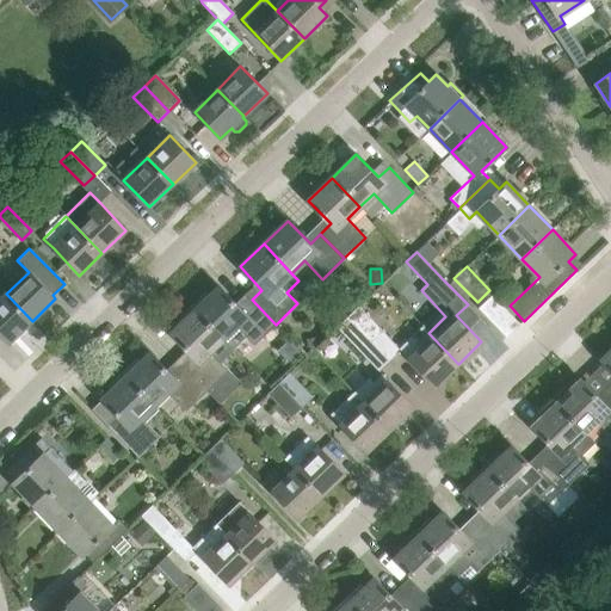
[(230,347),(244,334),(254,345),(276,325),(252,300),(241,310),(218,287),(195,310),(222,339),(230,347)]
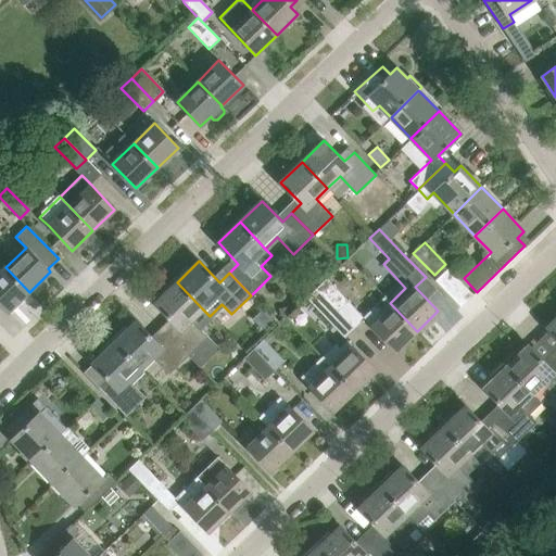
[(0,304),(8,313),(29,292),(5,267),(0,262),(0,304)]
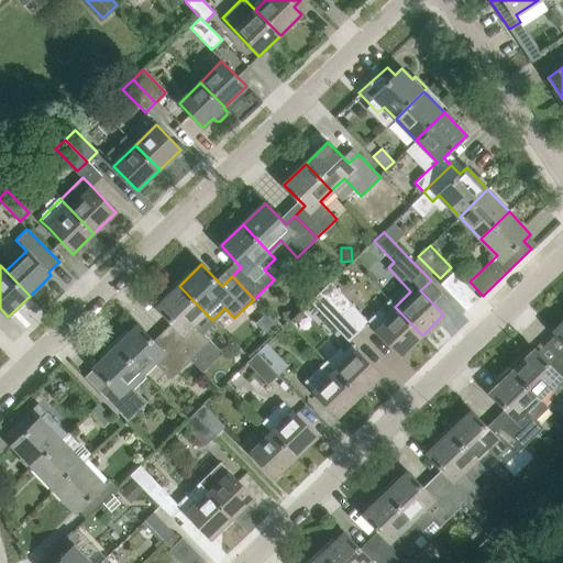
[(440,284),(466,311),(479,299),(453,272),(440,284)]
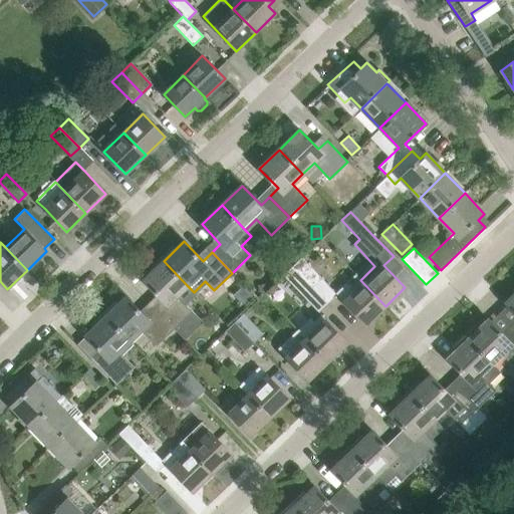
[(336,295),(343,302),(365,325),(386,306),(360,280),(353,273),(334,291),(302,258),(292,267),(311,286),(327,303),(336,295)]
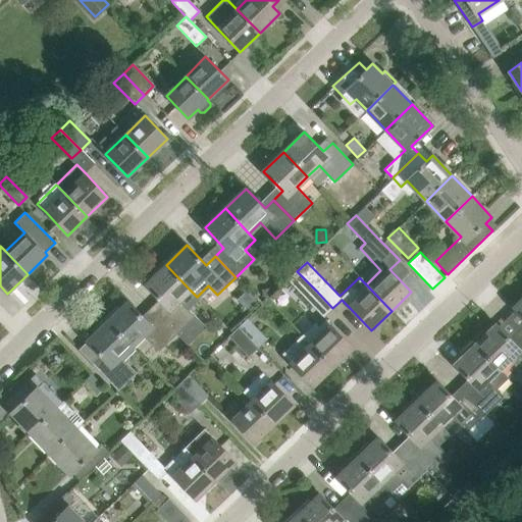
[(206,327),(195,316),(179,300),(190,290),(166,265),(146,284),(165,304),(156,313),(176,334),(187,346),(206,327)]
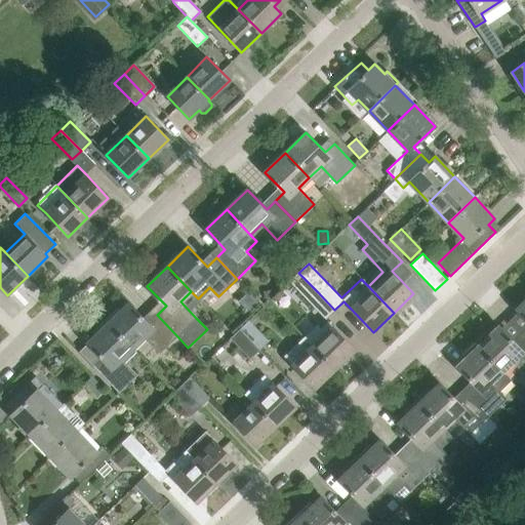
[(332,308),(298,273),(290,281),(324,317),(332,308)]
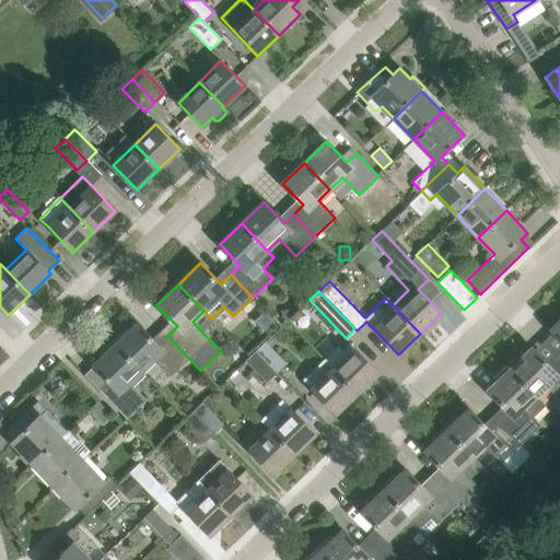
[(287,307),(276,308),(277,318),(288,317),(287,307)]
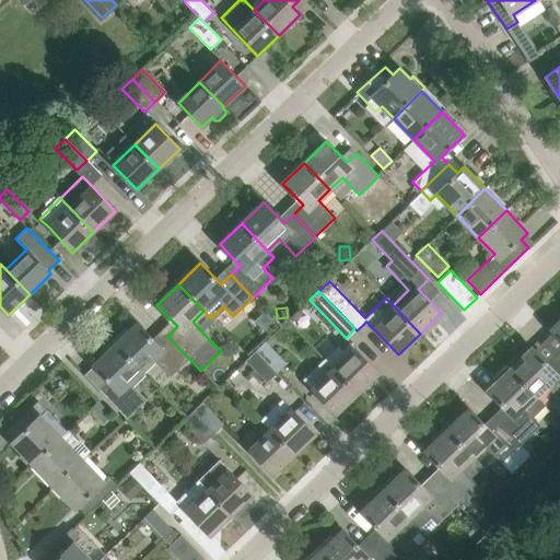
[(115,345),(141,372),(153,361),(170,377),(189,359),(167,336),(158,345),(138,324),(115,345)]
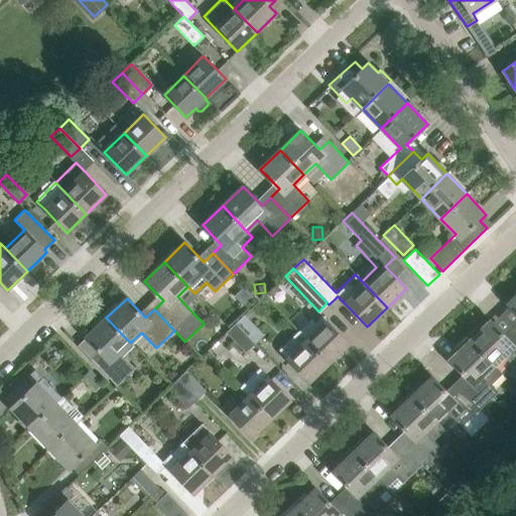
[(245,314),(235,325),(254,344),(264,336),(245,314)]
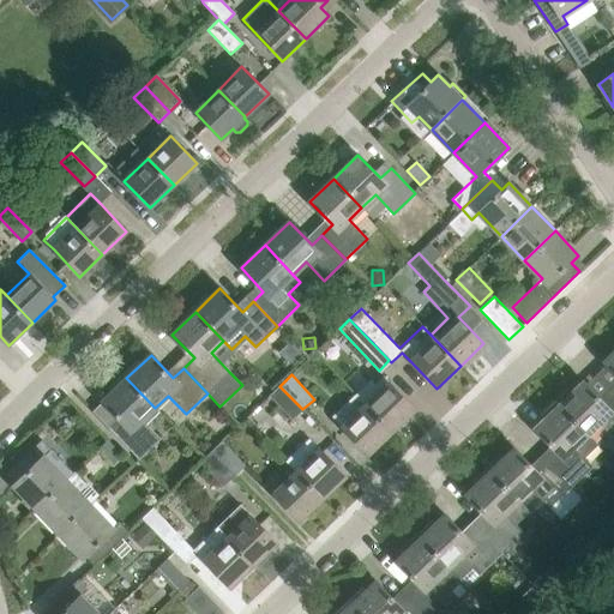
[(125,425),(114,434),(139,459),(161,439),(143,420),(155,408),(126,378),(102,401),(125,425)]
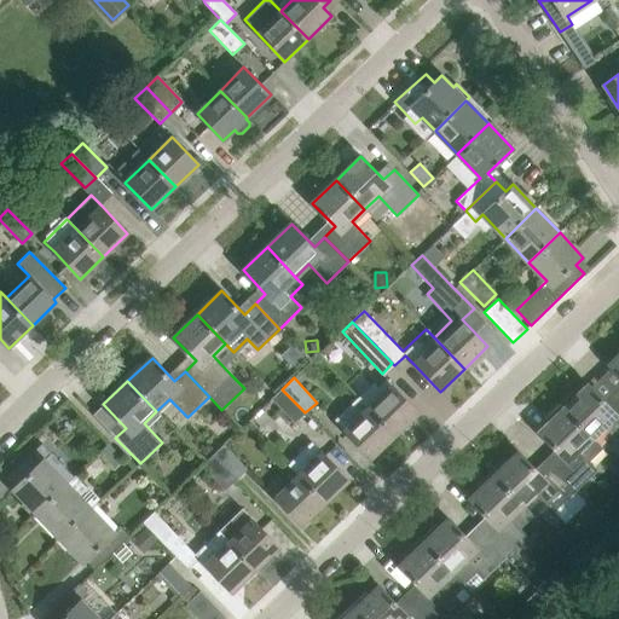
[(368,408),(394,435),(418,414),(392,386),(389,387),(385,382),(377,389),(371,385),(358,398),(368,408)]
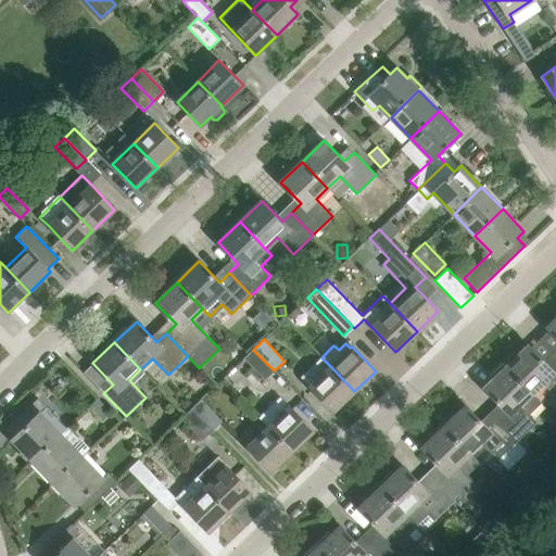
[(506,366),(532,393),(544,382),(555,394),(555,358),(548,367),(528,345),(506,366)]
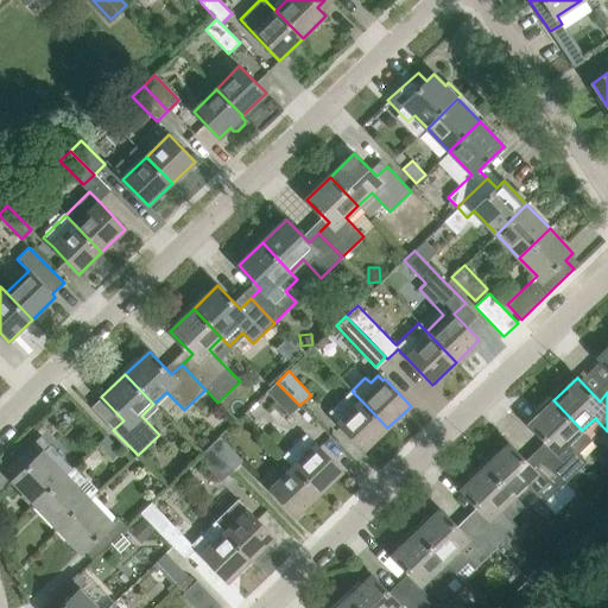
[(289,415),(299,405),(277,382),(267,392),(289,415)]
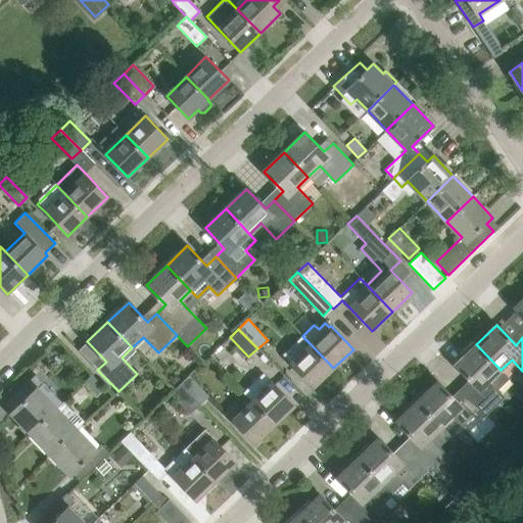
[(301,335),(282,354),(314,387),(333,368),(311,344),(302,336),(301,335)]
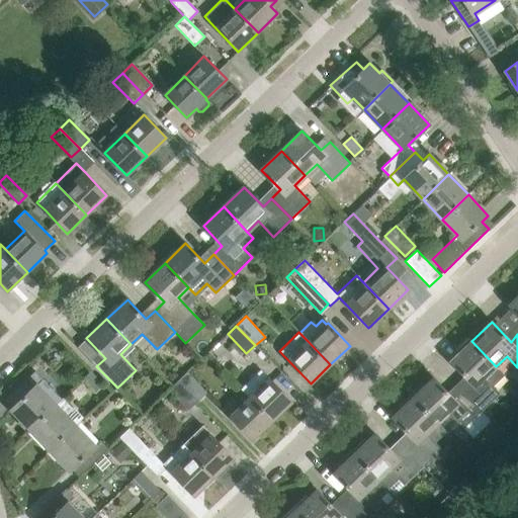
[(470,380),(461,390),(482,411),(500,394),(485,377),(496,366),(471,341),(468,338),(456,350),(459,353),(451,361),(470,380)]
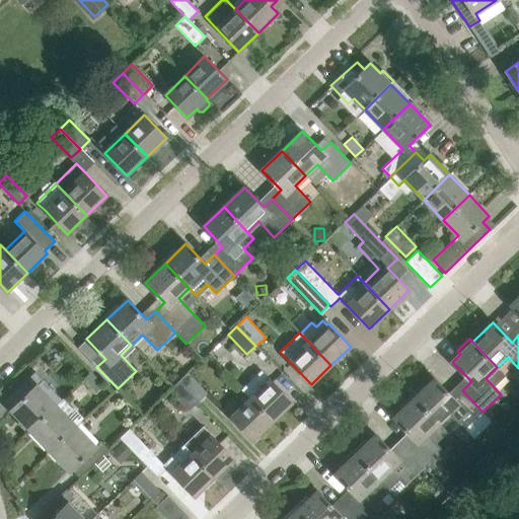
[(273,422),(292,402),(261,369),(240,388),(250,398),(273,422)]
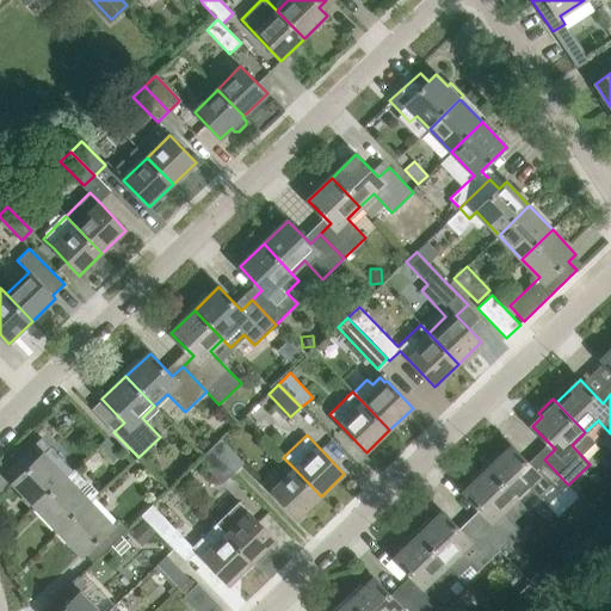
[(12,483),(36,507),(67,477),(44,454),(50,448),(41,438),(11,467),(20,476),(12,483)]
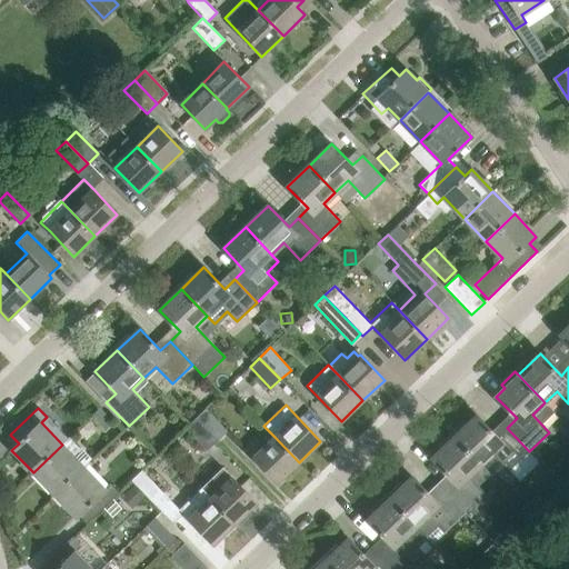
[(106,429),(112,422),(100,408),(92,416),(106,429)]
